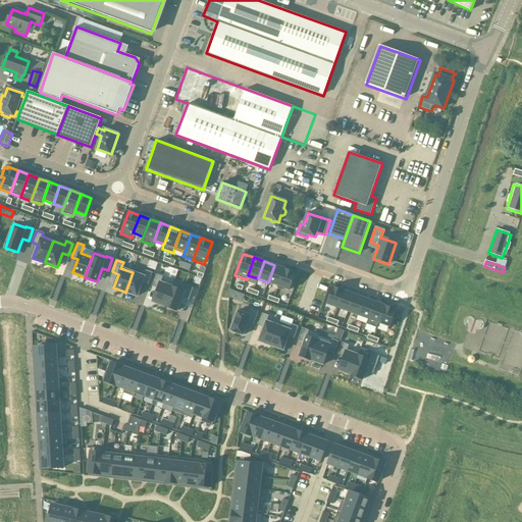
[(179,267),(184,269),(190,271),(191,265),(181,262),(179,267)]
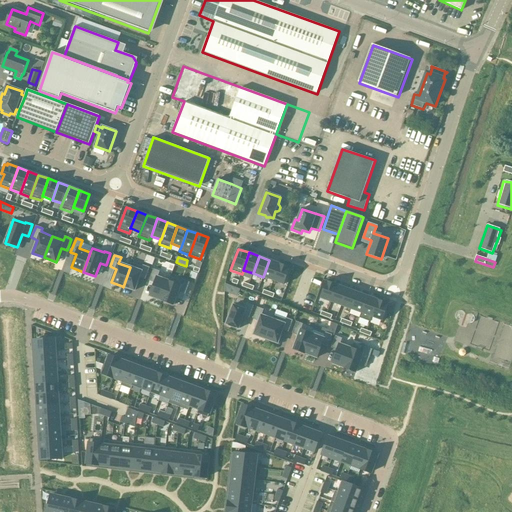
[(263,277),(273,281),(279,264),(269,260),(263,277)]
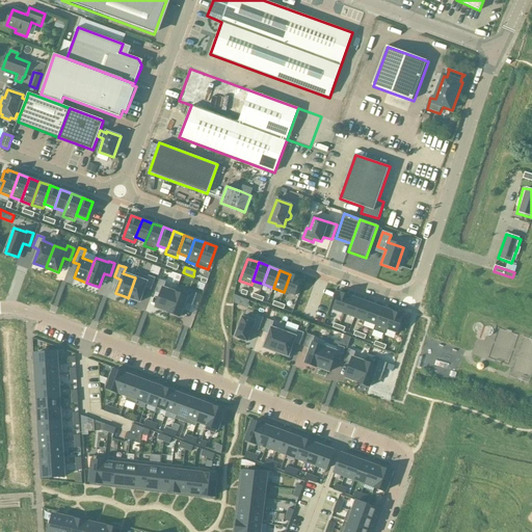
[(284,292),(295,296),(301,278),(290,274),(284,292)]
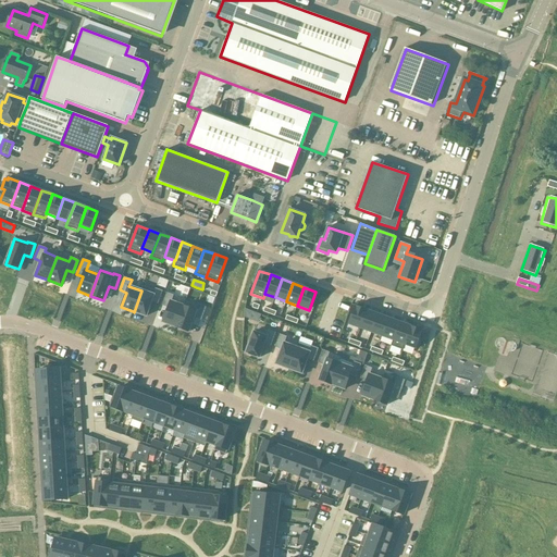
[(141,291),(134,312),(147,317),(152,301),(158,305),(163,292),(156,288),(153,295),(141,291)]
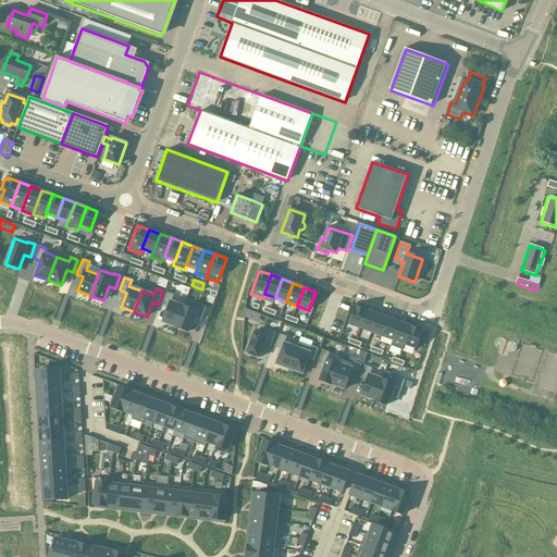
[(176,327),(184,306),(172,301),(174,296),(166,293),(162,306),(169,308),(163,323),(176,327)]
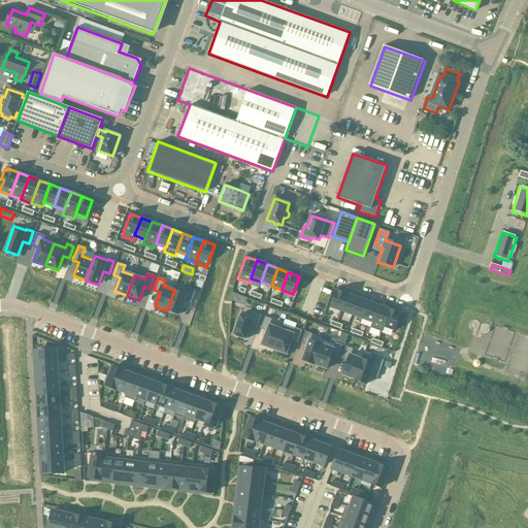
[(174,290),(167,310),(179,315),(185,301),(191,303),(196,292),(188,289),(188,290),(175,286),(174,290)]
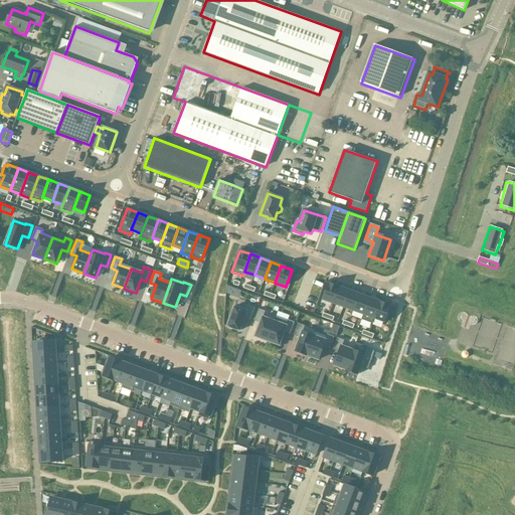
[(322,300),(333,304),(339,287),(329,283),(322,300)]
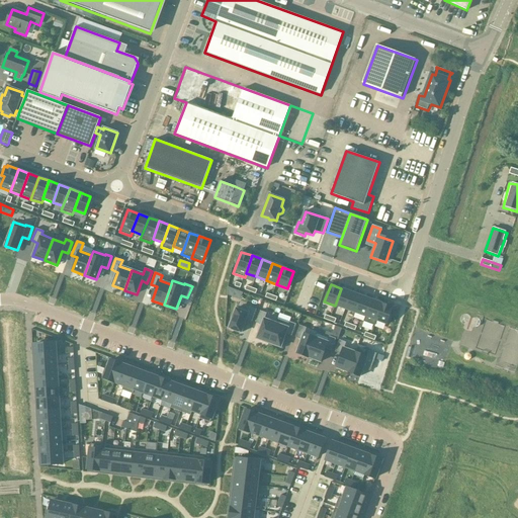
[(335,306),(345,310),(351,292),(341,288),(335,306)]
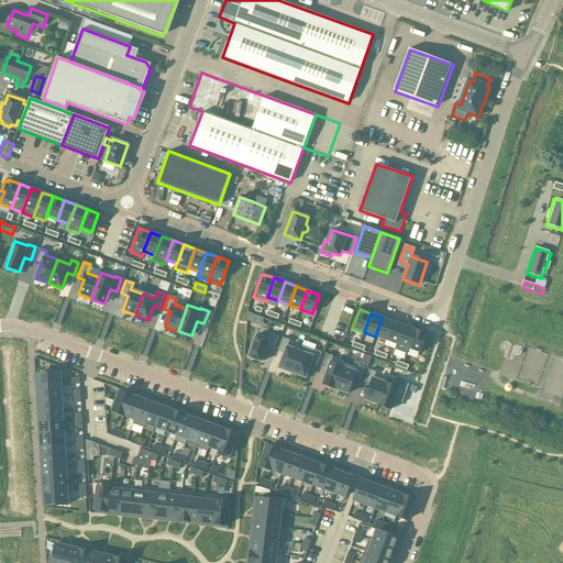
[(375,337),(386,341),(394,321),(382,318),(375,337)]
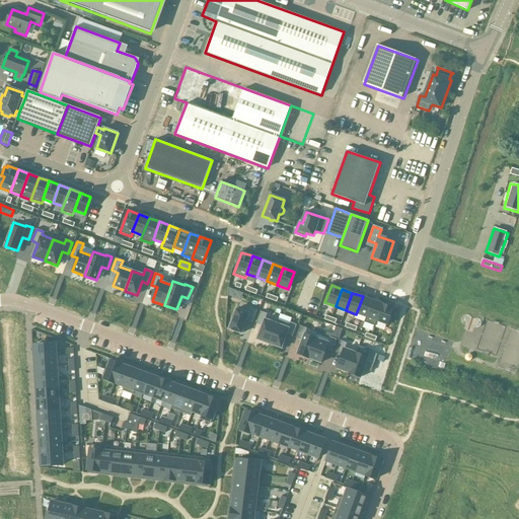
[(363,296),(356,314),(366,317),(373,300),(363,296)]
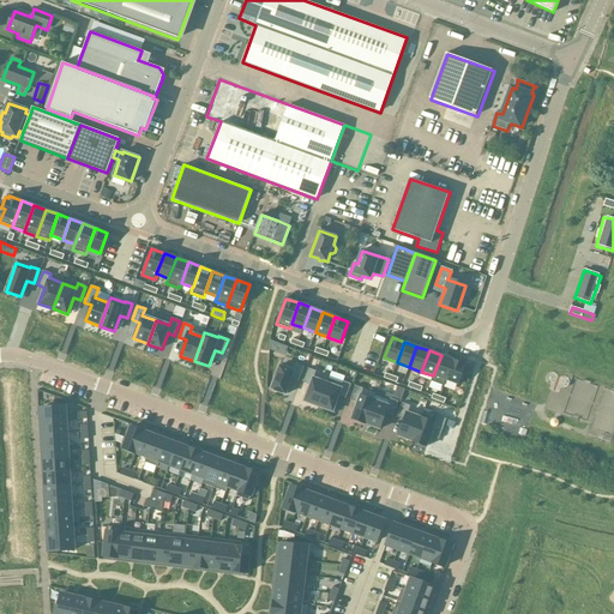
[(444,386),(446,380),(445,380),(453,360),(441,355),(433,375),(431,381),(444,386)]
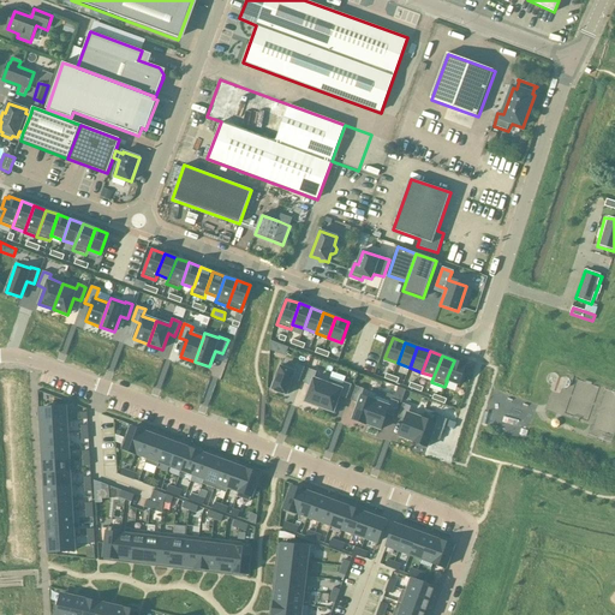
[(447,381),(459,386),(466,365),(454,360),(446,381),(447,381)]
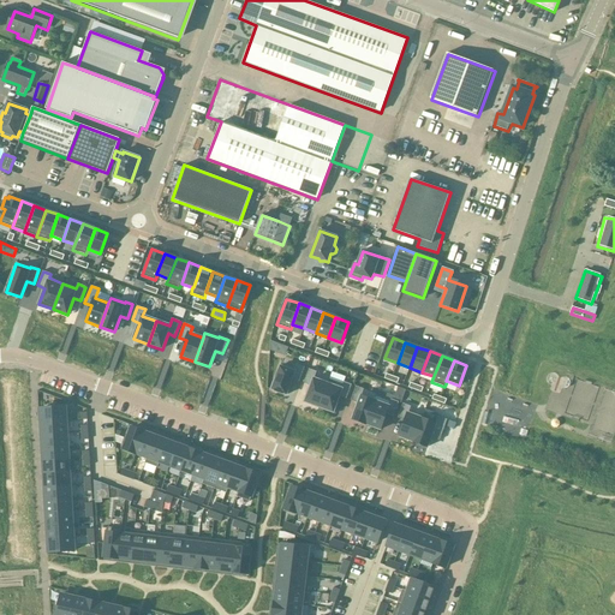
[(294,371),(280,366),(272,390),(286,395),(292,380),(299,382),(305,368),(297,365),(294,371)]
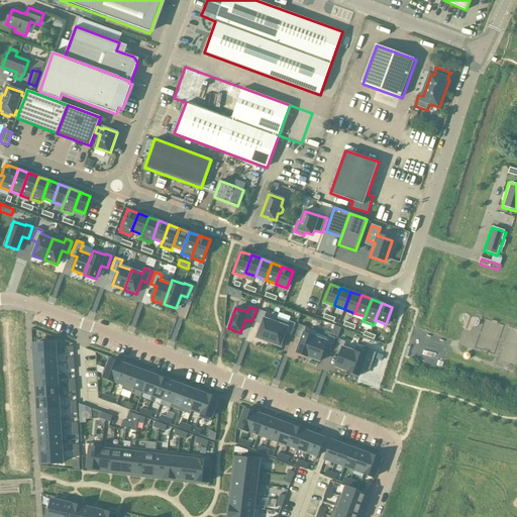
[(269,342),(276,323),(265,319),(267,313),(260,310),(255,322),(262,324),(256,338),(268,342),(269,342)]
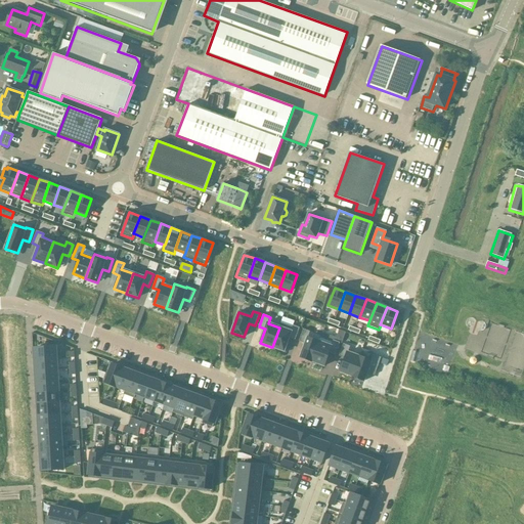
[(272,347),(285,352),(290,338),(295,340),(300,329),(293,325),(291,332),(279,328),(272,347)]
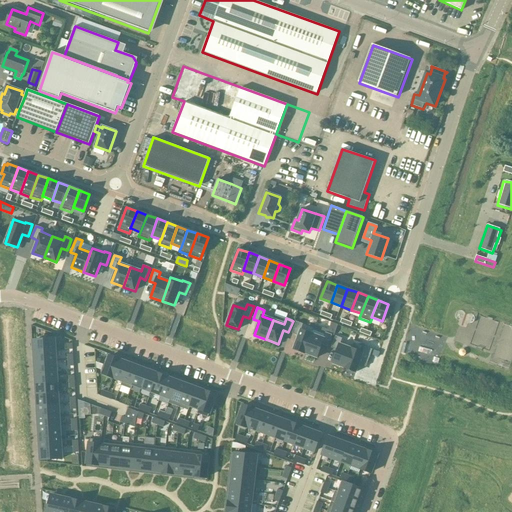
[(305,354),(312,334),(301,330),(303,324),(296,322),(292,334),(298,336),(293,349),(305,354)]
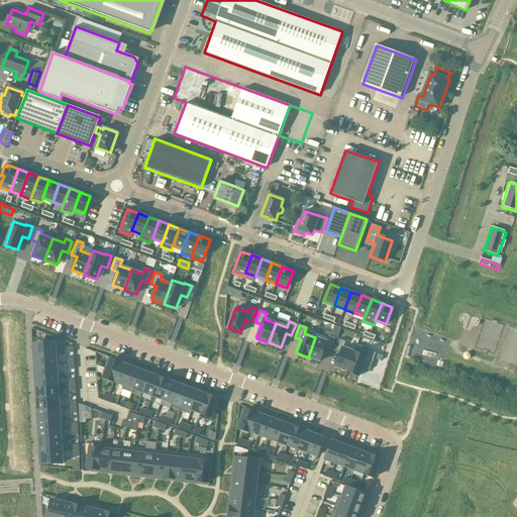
[(308,357),(320,362),(325,348),(331,350),(335,338),(329,336),(326,341),(315,337),(308,357)]
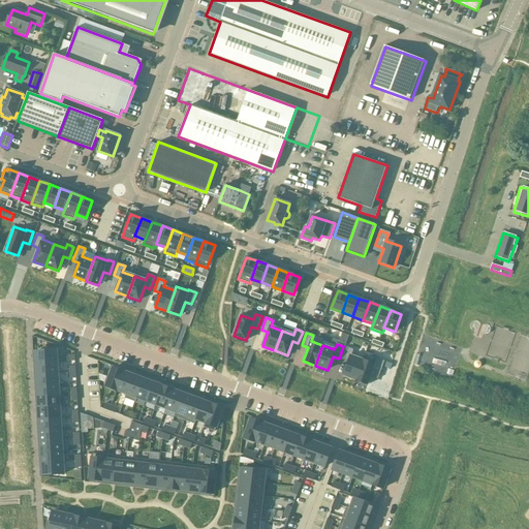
[(347,347),(342,360),(348,362),(343,376),(355,380),(363,360),(351,355),(353,350),(347,347)]
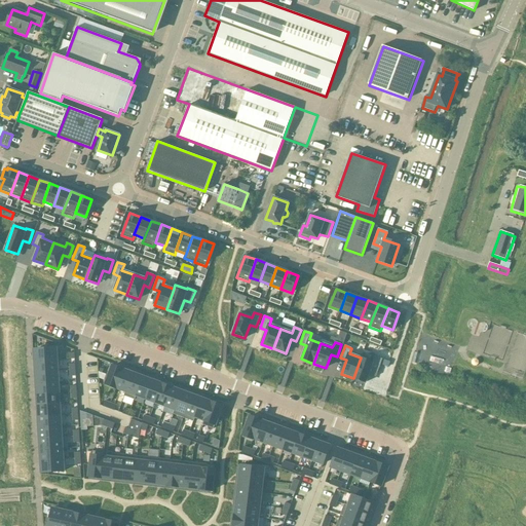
[(61,348),(35,349),(36,362),(57,360),(57,361),(62,361),(61,348)]
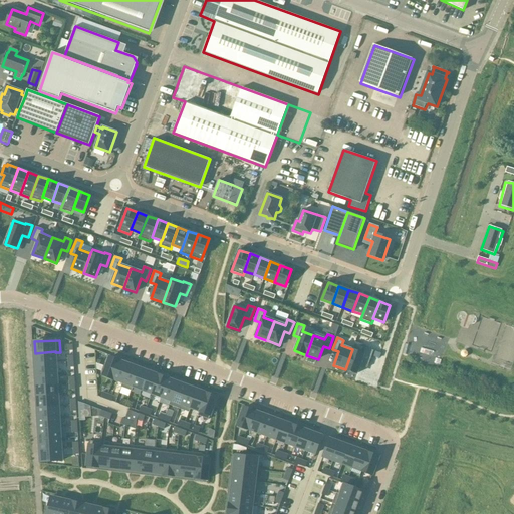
[(352,349),(345,369),(357,373),(360,365),(367,368),(373,351),(366,348),(364,354),(352,349)]
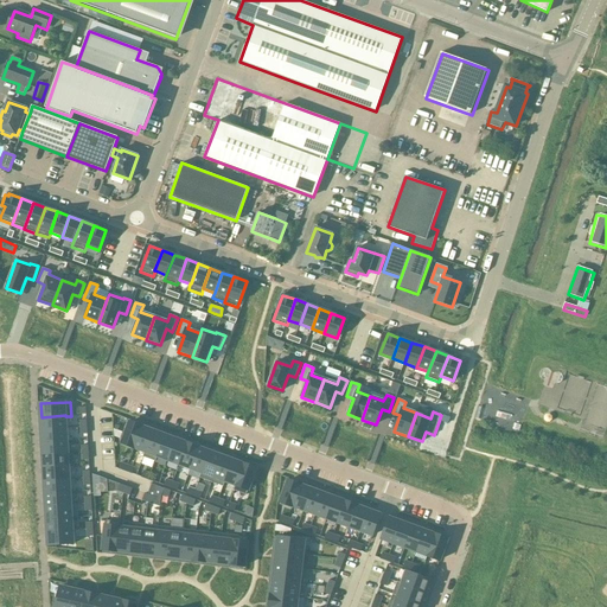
[(65,415),(42,417),(43,429),(66,428),(65,416),(65,415)]
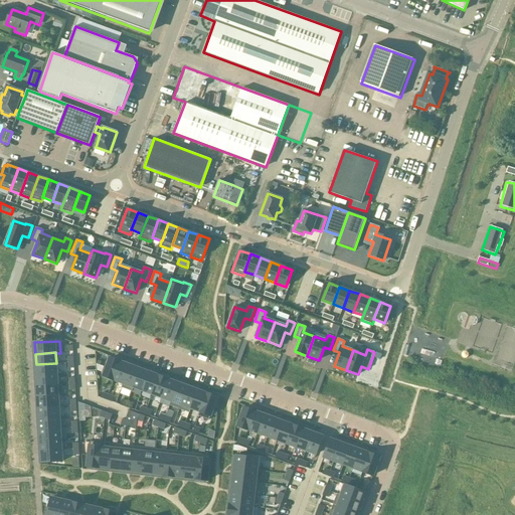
[(111,358),(104,376),(114,380),(121,362),(111,358)]
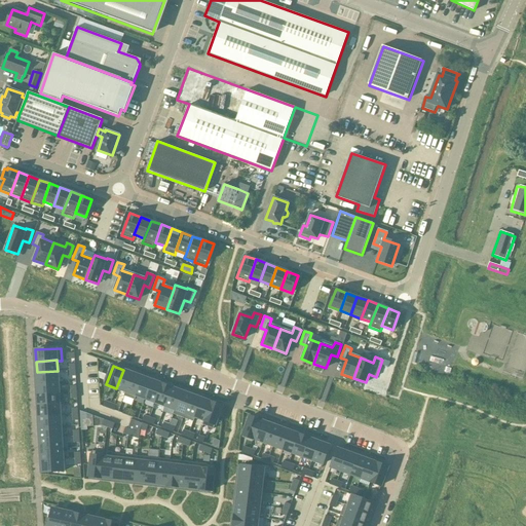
[(123,370),(116,388),(125,391),(126,391),(133,373),(123,370)]
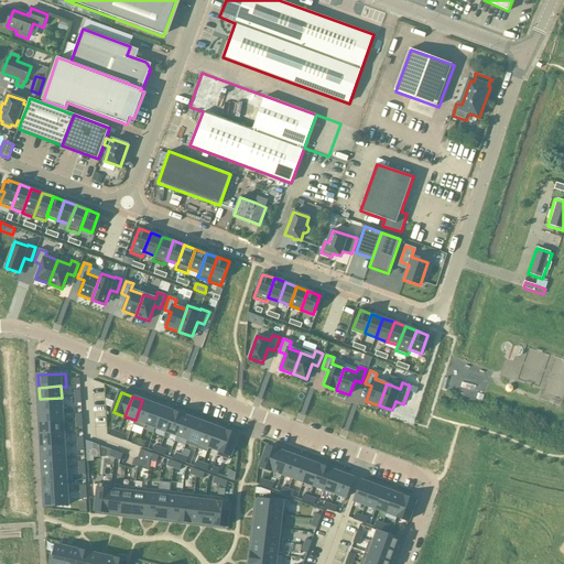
[(62,398),(40,399),(40,411),(62,410),(62,398)]
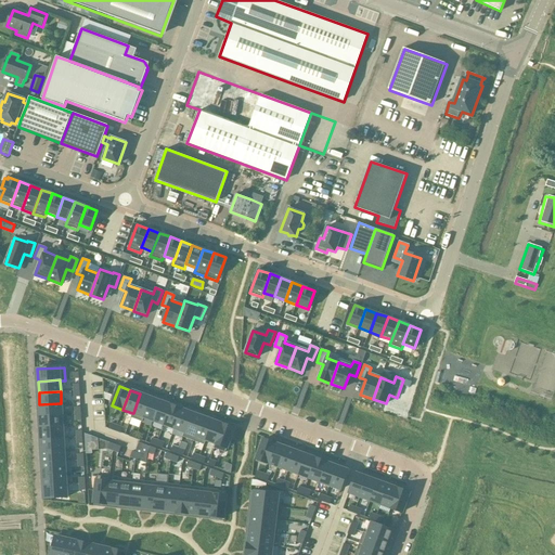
[(132,413),(131,417),(142,422),(144,417),(143,417),(151,398),(140,394),(133,413),(132,413)]
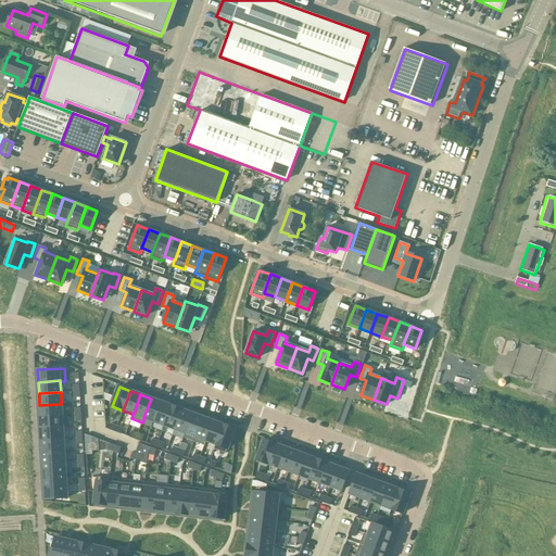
[(151,399),(143,418),(144,418),(154,421),(161,402),(151,399)]
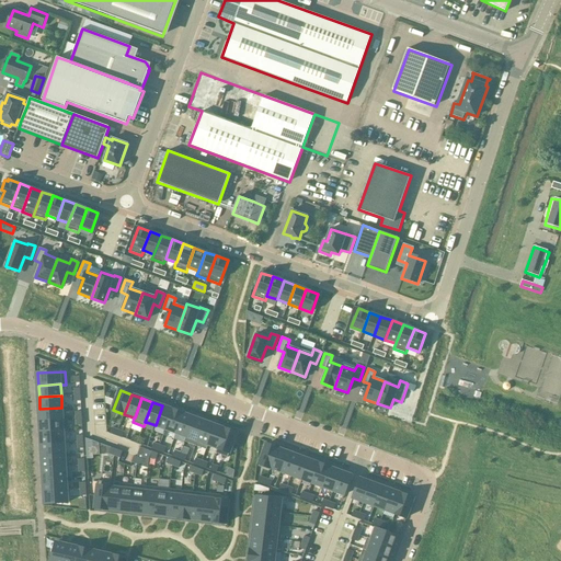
[(162,405),(156,425),(167,430),(173,410),(162,405)]
